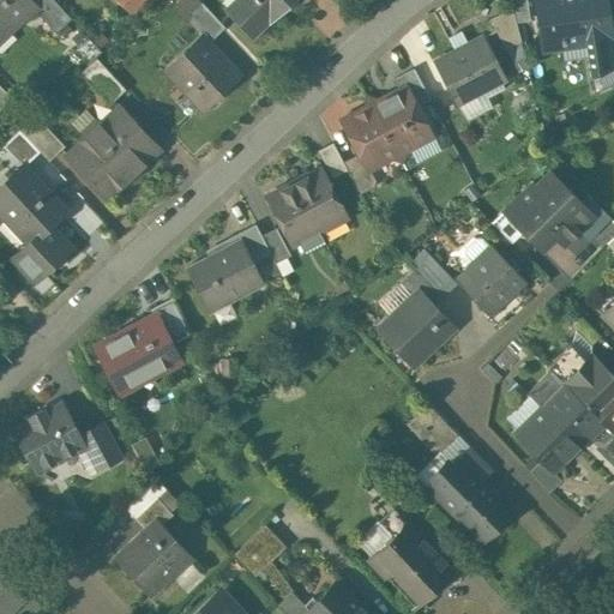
[(25,0),(0,0),(0,35),(31,7),(31,6),(25,0)]
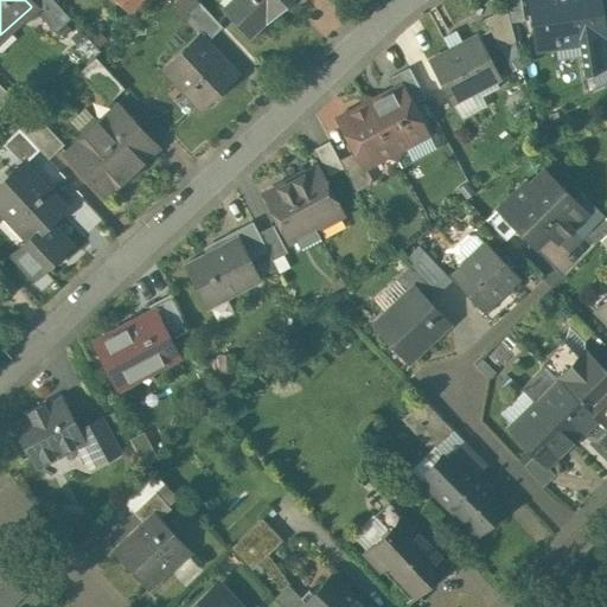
[(69,18),(51,0),(25,0),(31,6),(32,6),(31,7),(53,32),(69,18)]
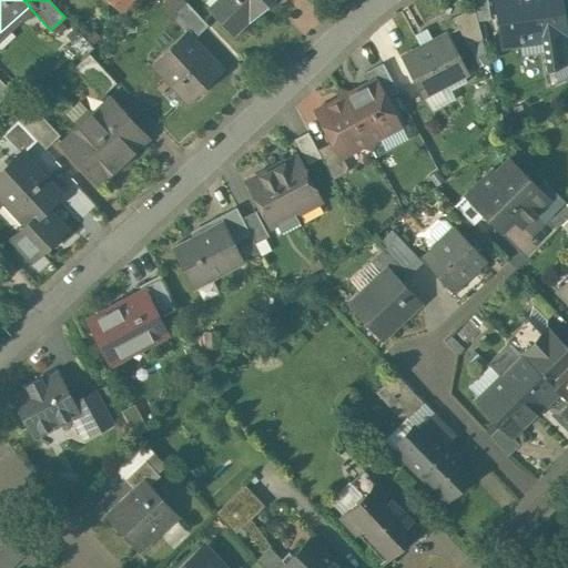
[(108,0),(121,13),(133,0),(108,0)]
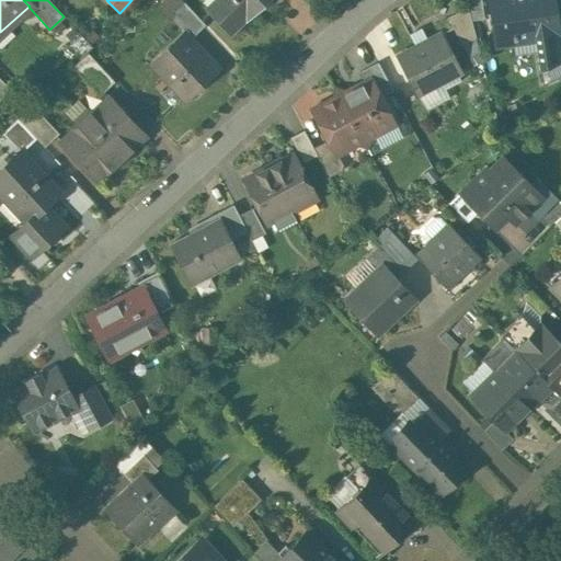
[(205,25),(182,0),(170,11),(193,36),(205,25)]
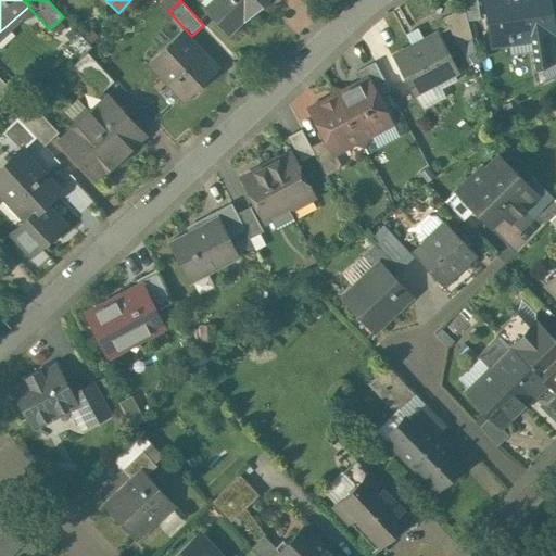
[(224,0),(211,13),(227,30),(261,0),(224,0)]
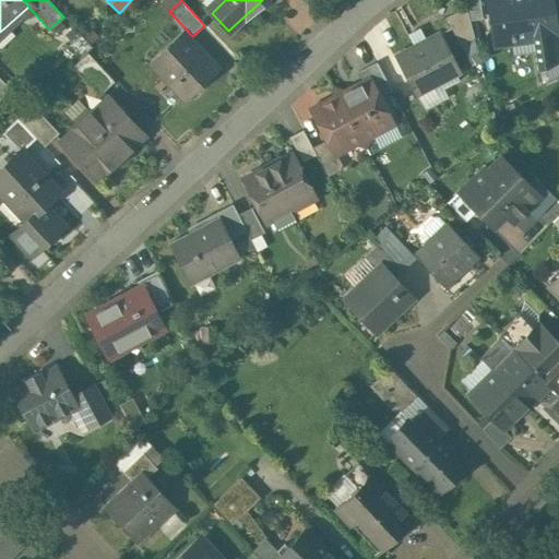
[(485,0),(492,45),(514,42),(513,35),(532,33),(533,38),(557,35),(551,0),(485,0)]
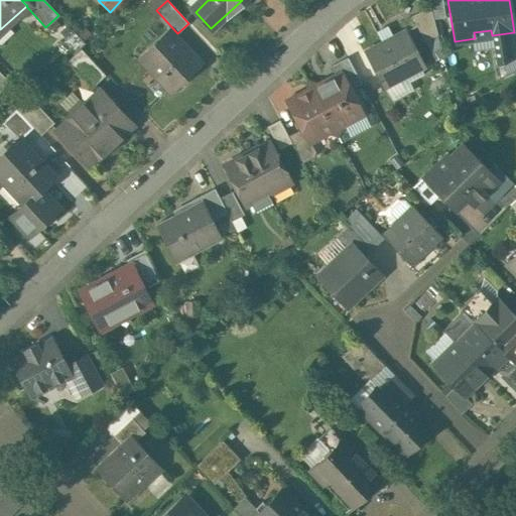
[(436,34),(429,6),(411,16),(424,41),(436,34)]
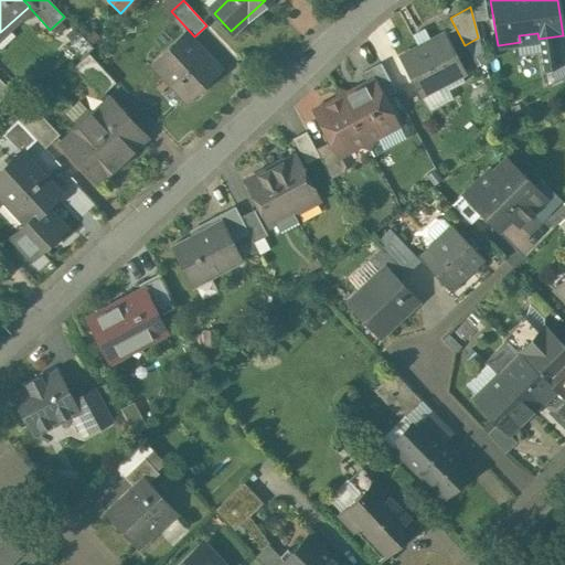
[(444,33),(400,56),(420,96),(465,73),(444,33)]
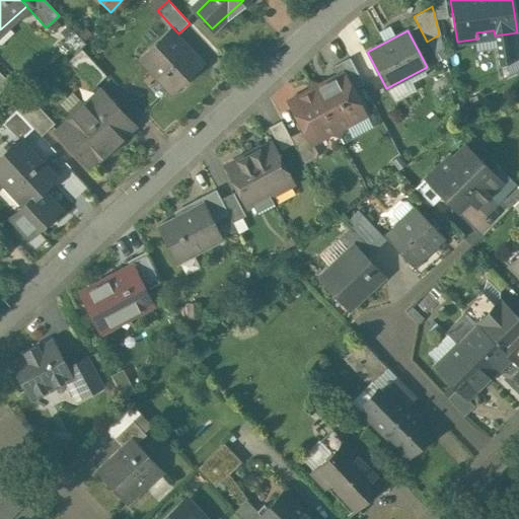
[(171,38),(167,33),(141,59),(171,90),(200,64),(173,35),(171,38)]
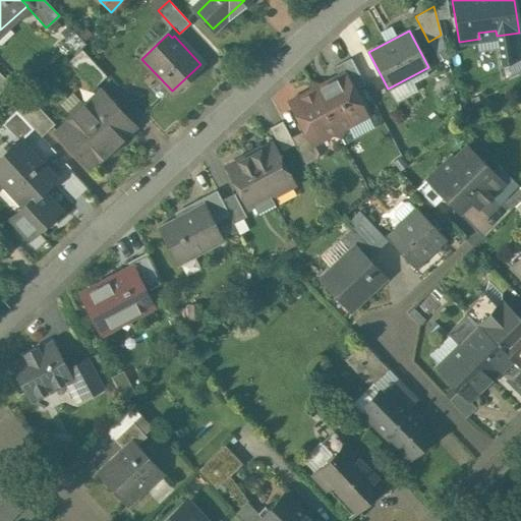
[(81,49),(67,62),(93,89),(106,75),(81,49)]
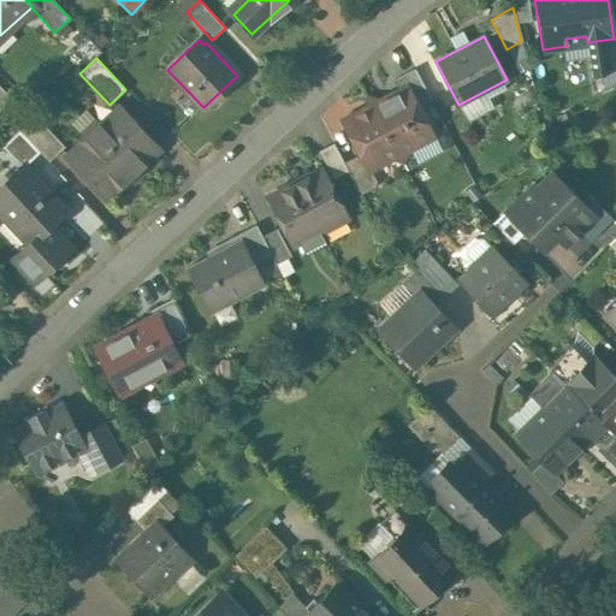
[(395,80),(401,90),(407,88),(418,106),(431,100),(415,69),(395,80)]
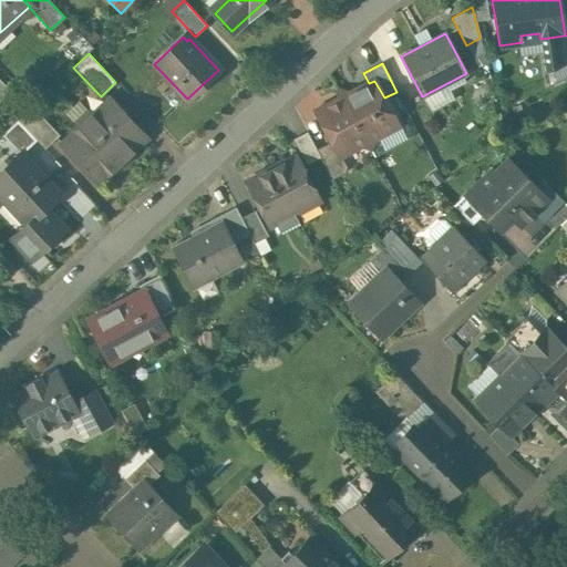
[(349,94),(340,91),(367,141),(385,131),(387,125),(395,121),(384,98),(374,81),(369,83),(349,94)]
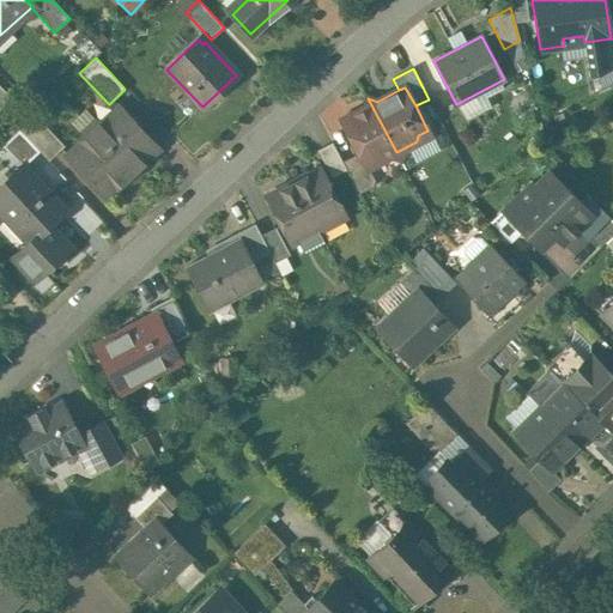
[(365,108),(341,121),(358,153),(366,169),(368,168),(396,152),(368,98),(365,108)]
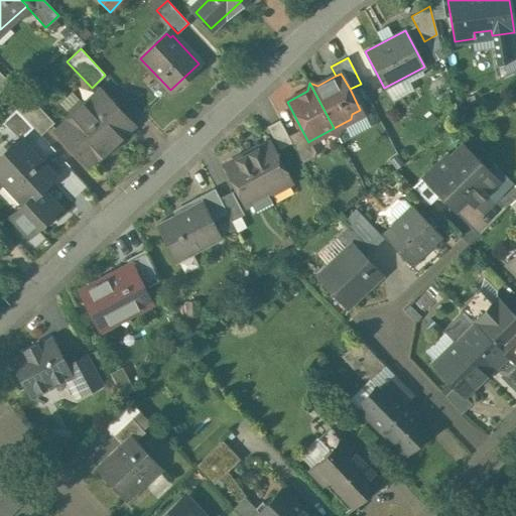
[(100,90),(78,110),(111,146),(133,125),(100,90)]
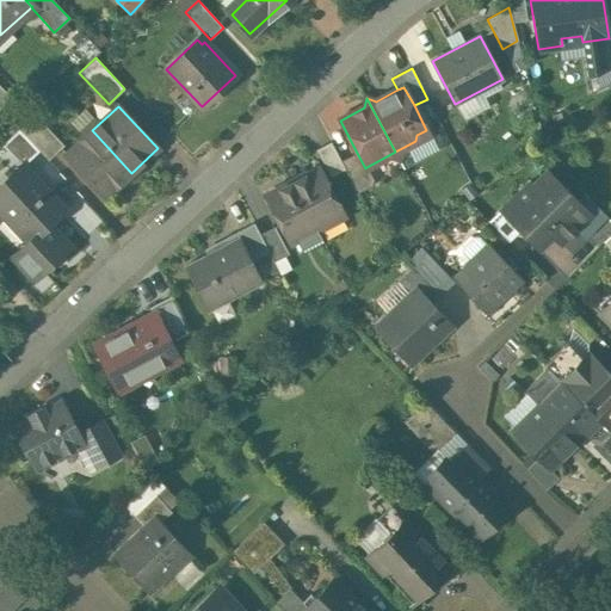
[(18,129),(38,150),(48,160),(63,146),(35,113),(18,129)]
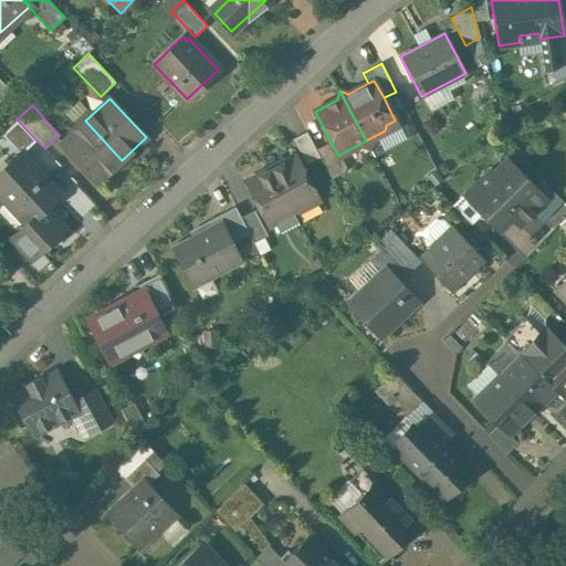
[(35,139),(17,119),(1,134),(16,149),(20,145),(24,149),(24,150),(35,139)]
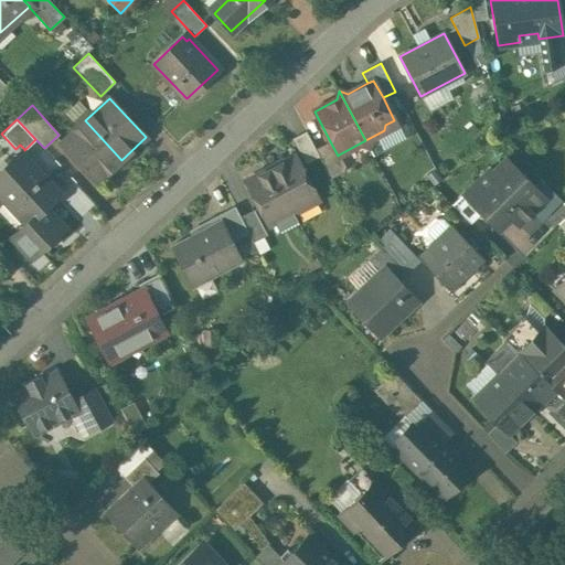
[(85,120),(61,144),(97,182),(121,160),(85,120)]
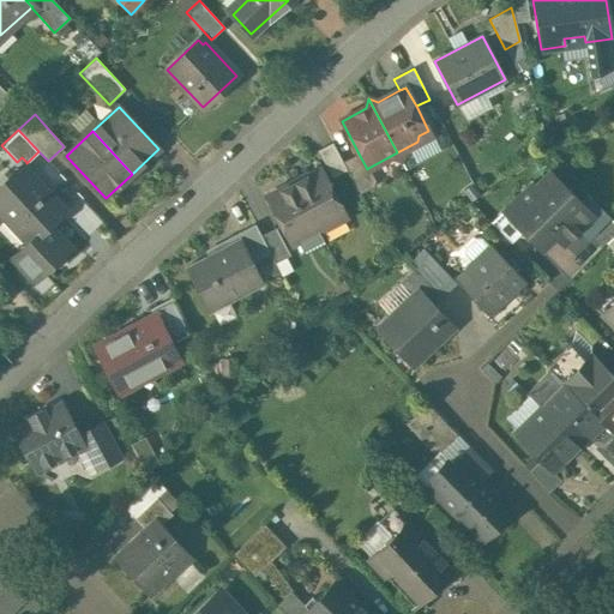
[(347,170),(342,162),(332,143),(318,150),(332,178),(347,170)]
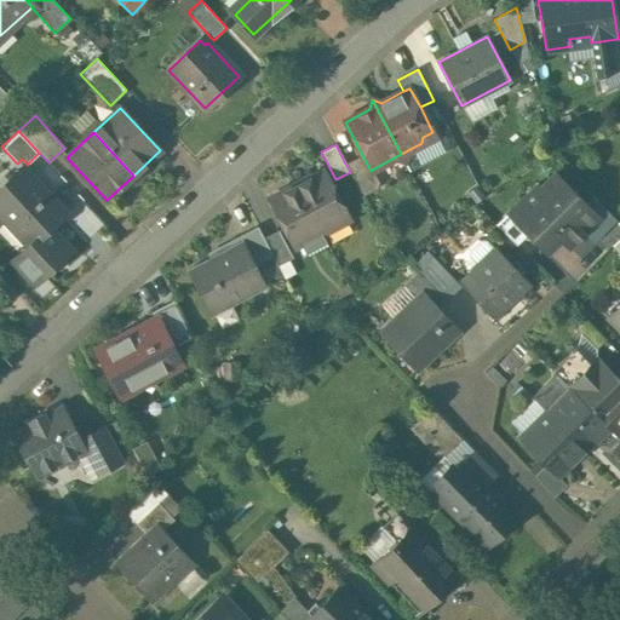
[(371,171),(362,155),(345,164),(350,172),(363,196),(377,189),(379,183),(372,170),(371,171)]
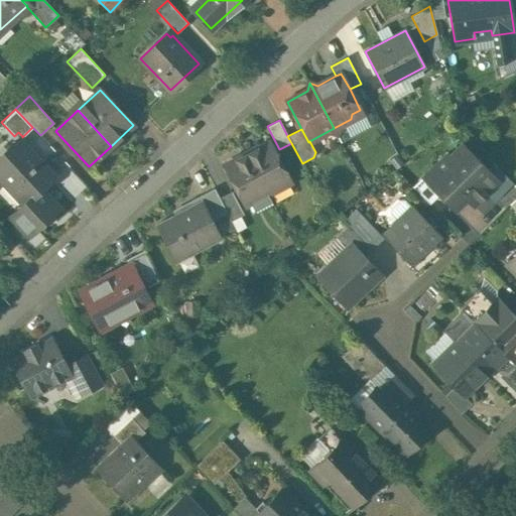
[(18,139),(0,155),(0,178),(23,204),(11,216),(29,236),(58,209),(40,189),(53,176),(18,139)]
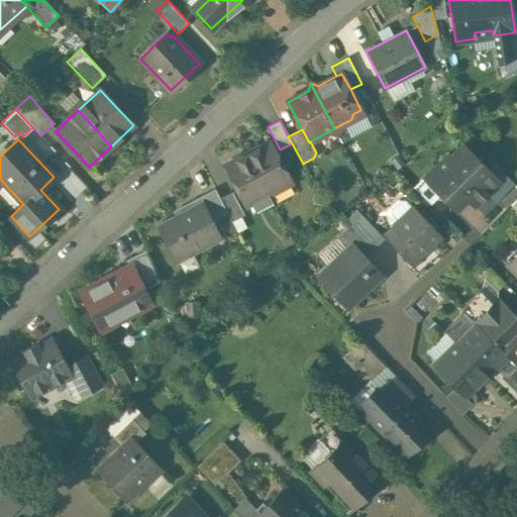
[(259,146),(246,152),(268,194),(291,182),(271,143),(260,148),(259,146)]
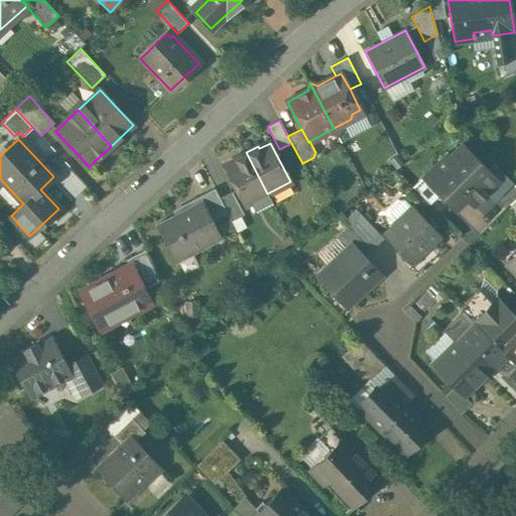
[(462,145),(448,156),(446,154),(426,174),(442,190),(439,194),(452,206),(459,206),(471,194),(478,201),(492,186),(486,178),(490,174),(462,145)]
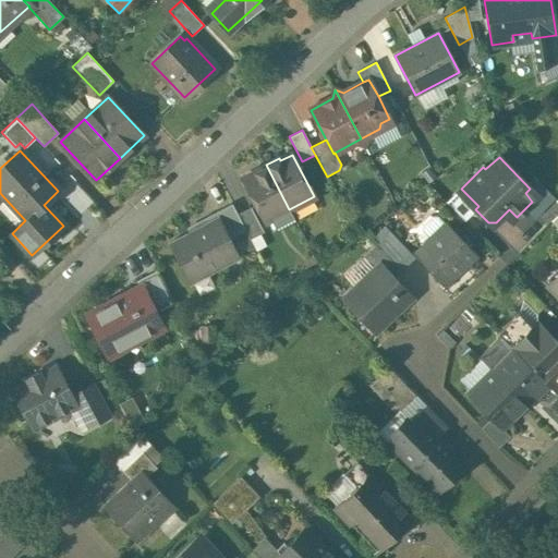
[(254,174),(242,180),(264,222),(289,209),(266,165),(253,172),(254,174)]
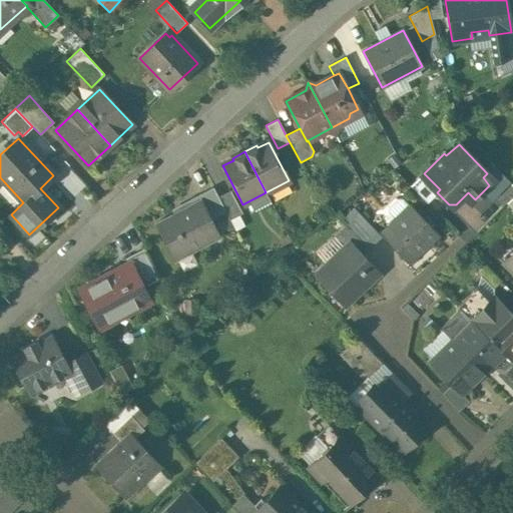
[(189,199),(192,204),(199,201),(208,219),(225,210),(217,196),(212,187),(189,199)]
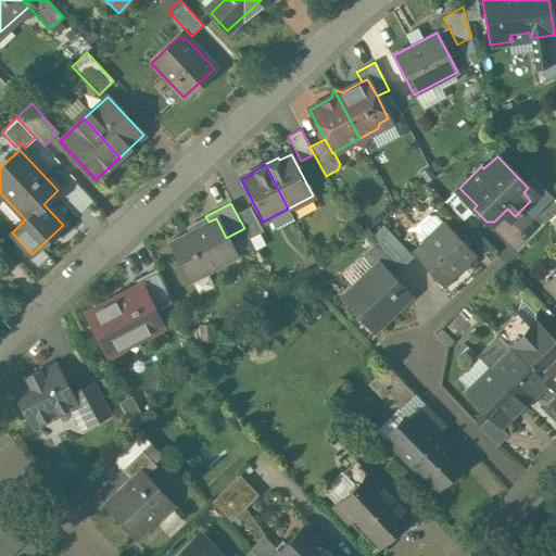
[(236,213),(244,228),(249,238),(263,231),(250,206),(236,213)]
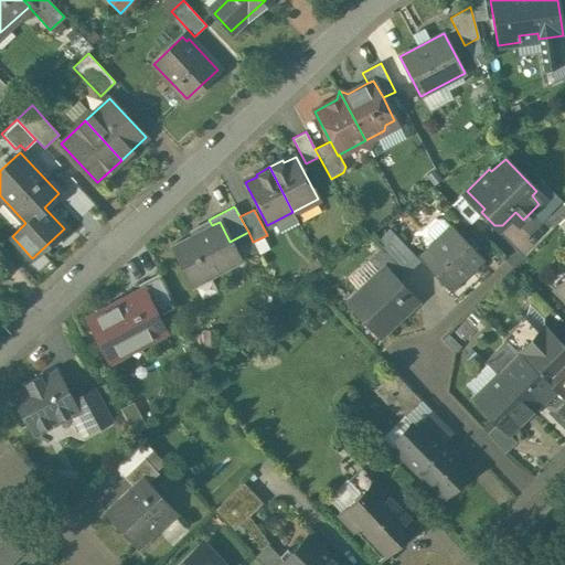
[(212,225),(172,246),(191,281),(205,274),(208,277),(240,260),(230,242),(220,222),(212,225)]
